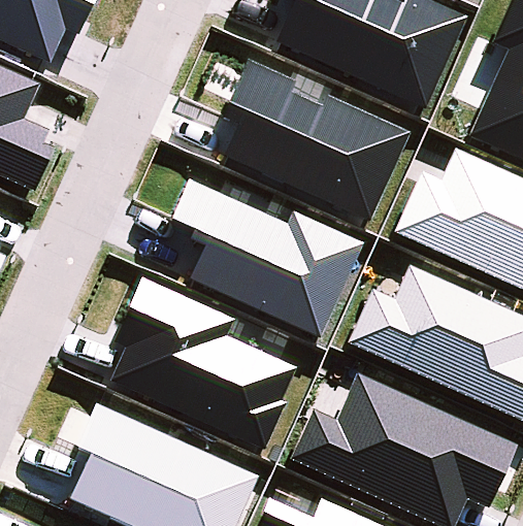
[(0,0),(0,40),(51,63),(66,29),(80,35),(95,0),(0,0)]
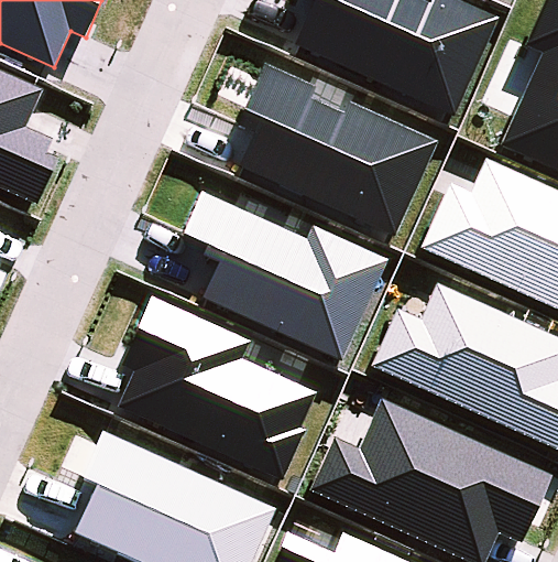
[(313,0),(314,3),(296,43),(453,117),(499,19),(456,0),(431,0),(430,3),(423,0),(313,0)]
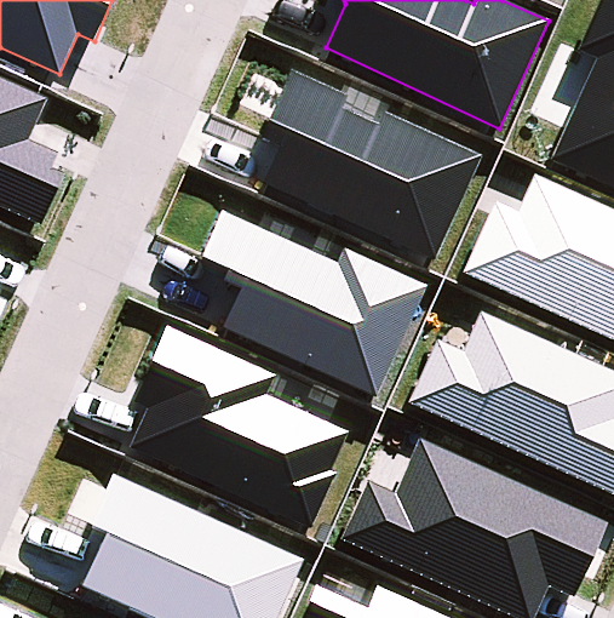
[(598,55),(554,156),(613,184),(613,0),(601,0),(580,46),(598,55)]
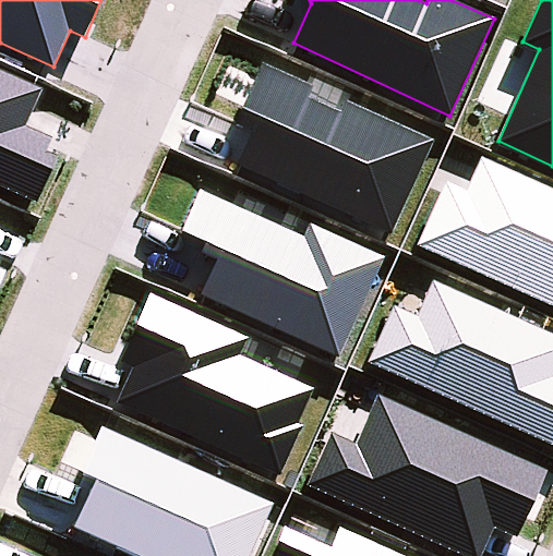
[(254,129),(238,162),(392,232),(434,140),(347,99),(341,110),(308,94),(312,85),(263,63),(237,121),(254,129)]
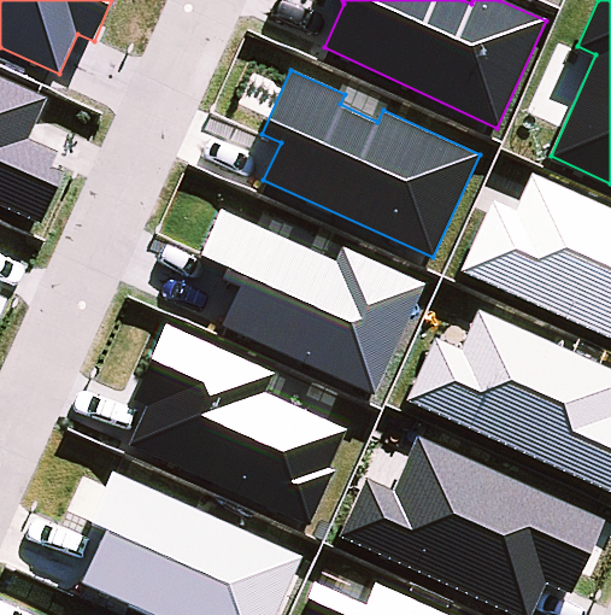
[(0,205),(41,224),(64,174),(52,168),(57,157),(28,144),(47,100),(0,80),(0,205)]
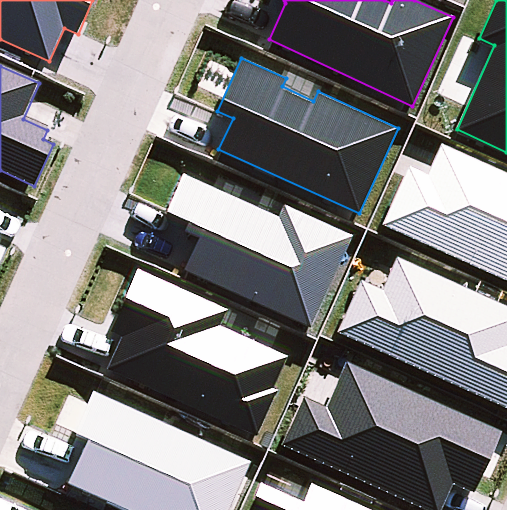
[(408,164),(382,225),(506,279),(506,172),(442,143),(428,173),(408,164)]
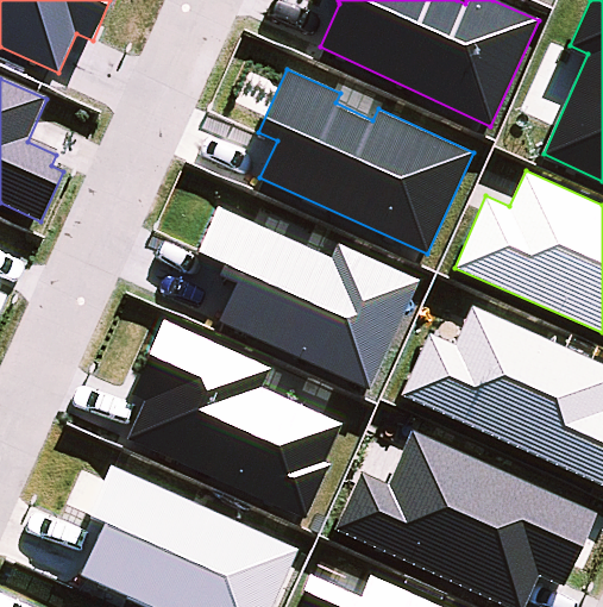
[(237,281),(219,320),(370,389),(420,282),(338,245),(332,258),(218,206),(198,249),(223,261),(218,271),(237,281)]
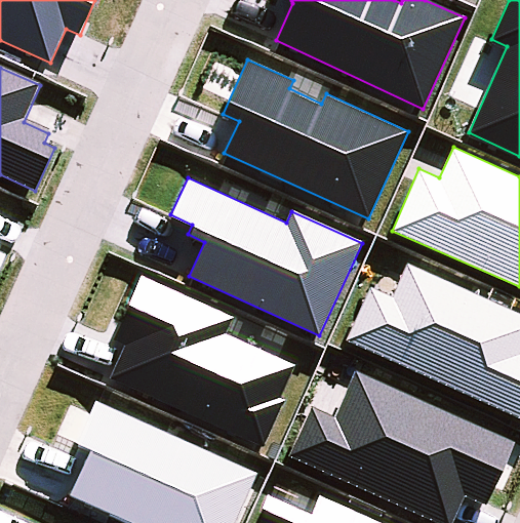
[(395,292),(407,265),(381,252),(368,281),(395,292)]
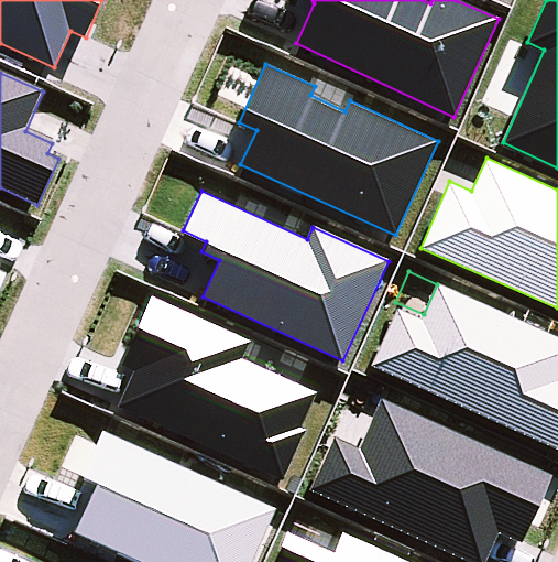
[(396,309),(371,366),(557,449),(557,337),(437,284),(424,314),(422,320),(396,309)]
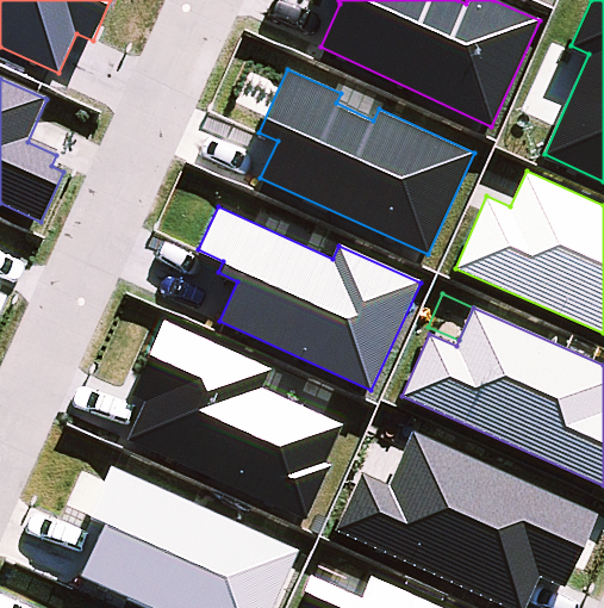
[(147,398),(129,438),(307,519),(334,463),(327,460),(343,422),(262,386),(269,370),(164,322),(132,392),(147,398)]
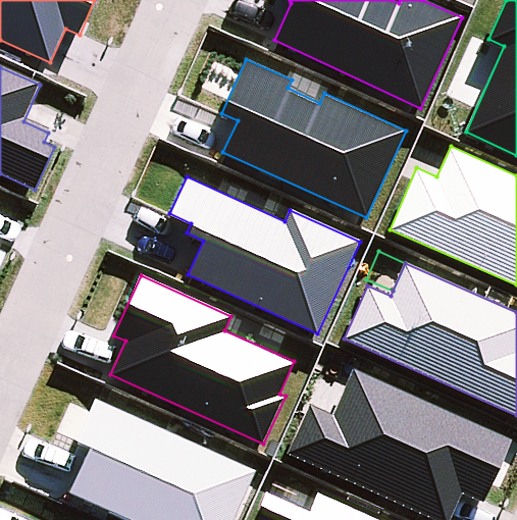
[(333,414),(309,403),(288,452),(434,519),(449,519),(462,492),(481,501),(511,438),(354,368),(333,414)]
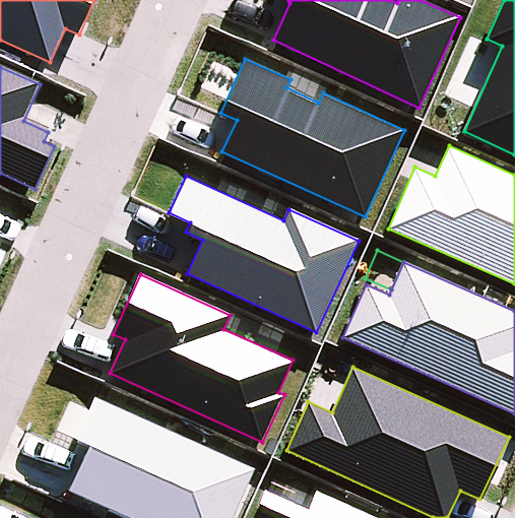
[(89,443),(69,489),(133,517),(231,517),(256,465),(95,395),(76,437),(89,443)]
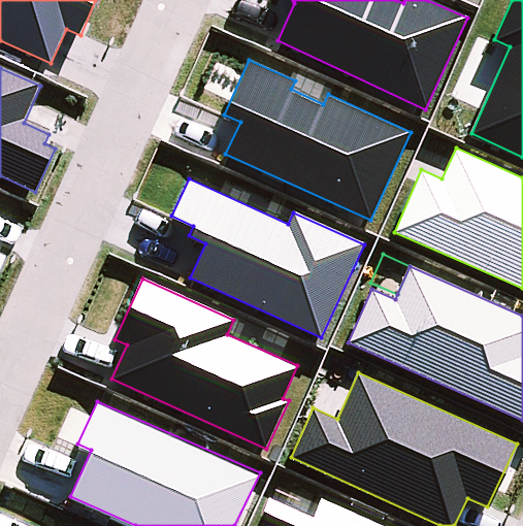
[(385,525),(322,497),(314,517),(269,495),(256,525),(385,525)]
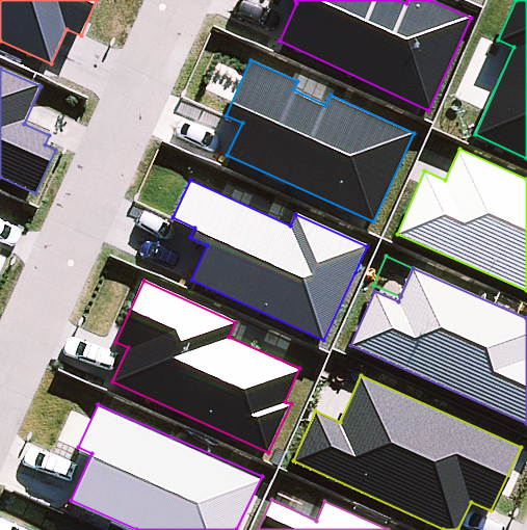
All buildings are outlined.
